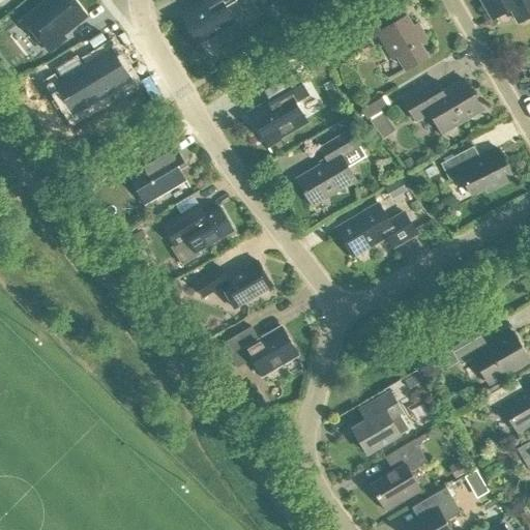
[(61,35),(85,16),(72,0),(48,0),(24,20),(49,51),(63,38),(61,35)]
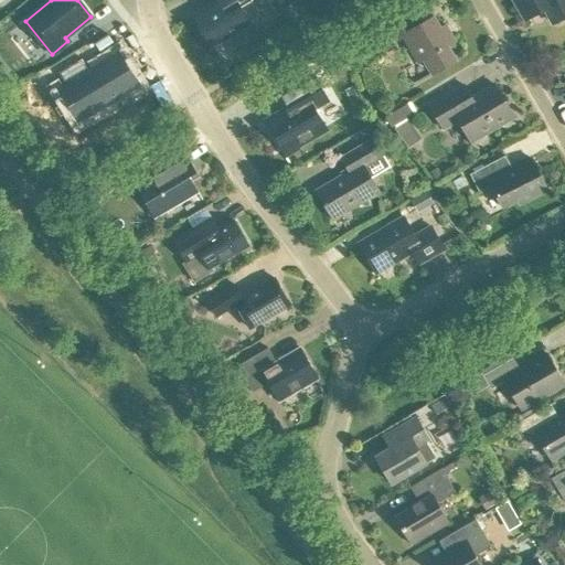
[(192,17),(210,46),(249,23),(240,8),(252,1),(251,0),(217,0),(219,1),(192,17)]
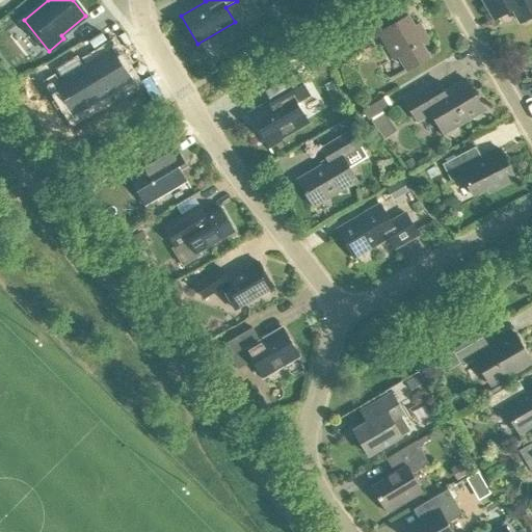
[(511,8),(520,22),(531,14),(531,0),(482,0),(494,19),(511,8)]
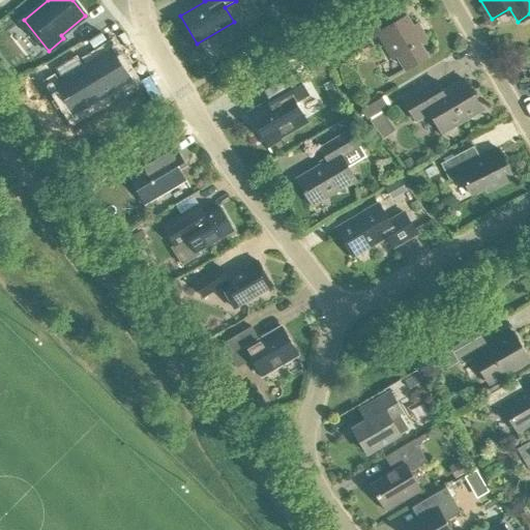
[(367,27),(373,35),(378,32),(391,57),(396,54),(405,68),(424,57),(417,42),(424,38),(416,24),(411,27),(405,17),(387,27),(382,19),(367,27)]
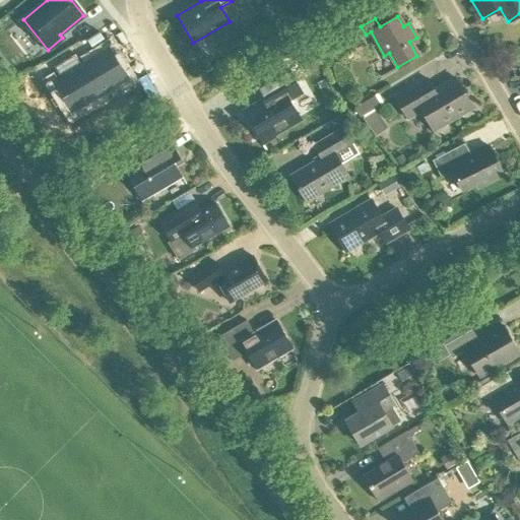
[(309,44),(296,52),(303,63),(316,56),(309,44)]
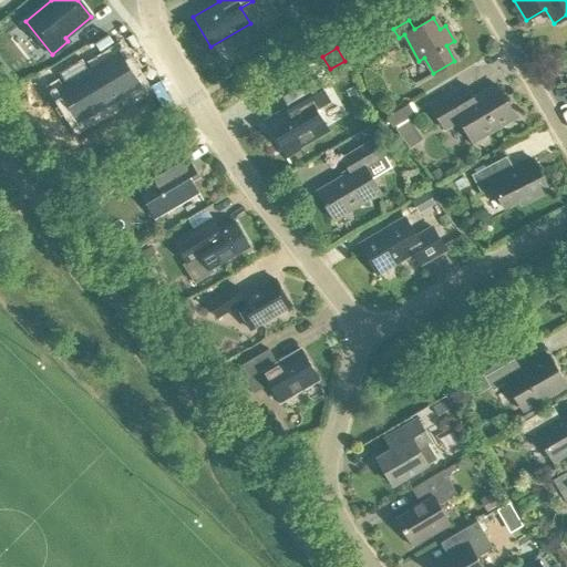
[(372,50),(368,48),(363,50),(362,54),(364,59),(369,60),(373,58),(374,53),(372,50)]
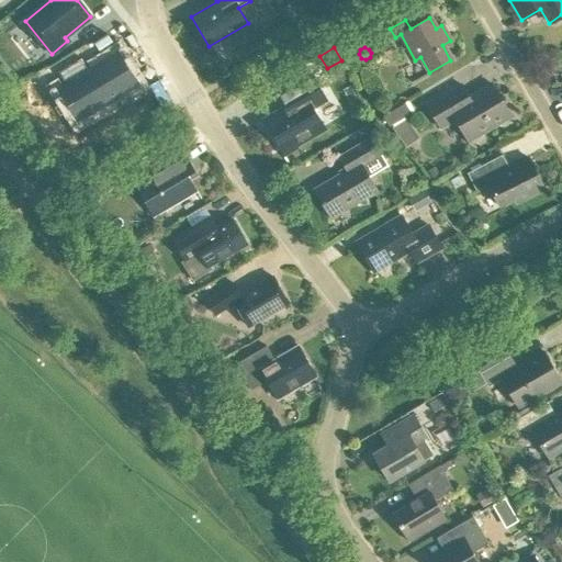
[(80,59),(54,75),(63,89),(72,83),(90,112),(135,85),(116,55),(88,72),(80,59)]
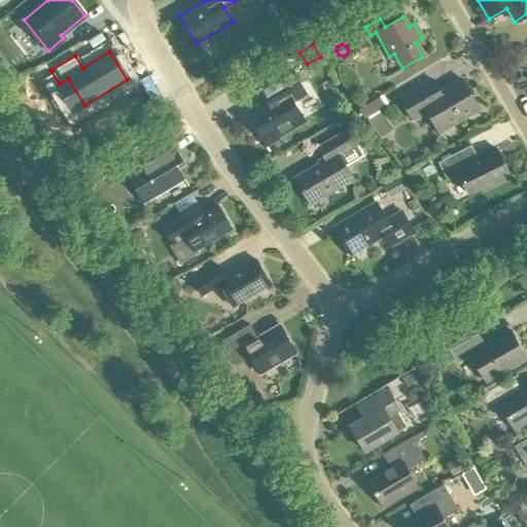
[(2,67),(0,68),(0,81),(8,75),(2,67)]
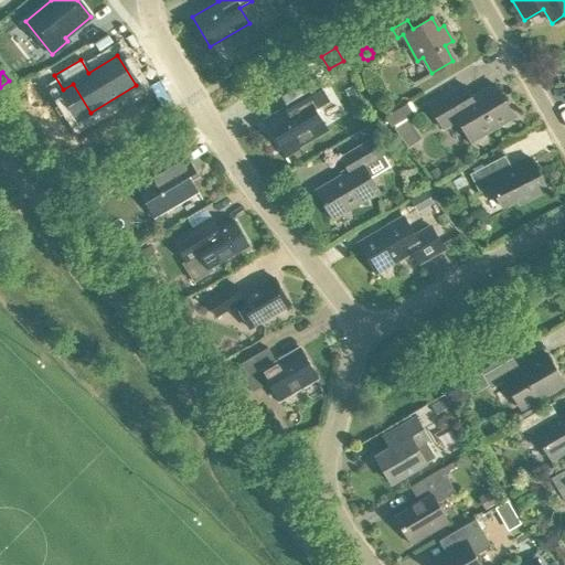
[(315,109),(329,102),(313,76),(278,97),(286,110),(264,123),(281,153),(326,127),(315,109)]
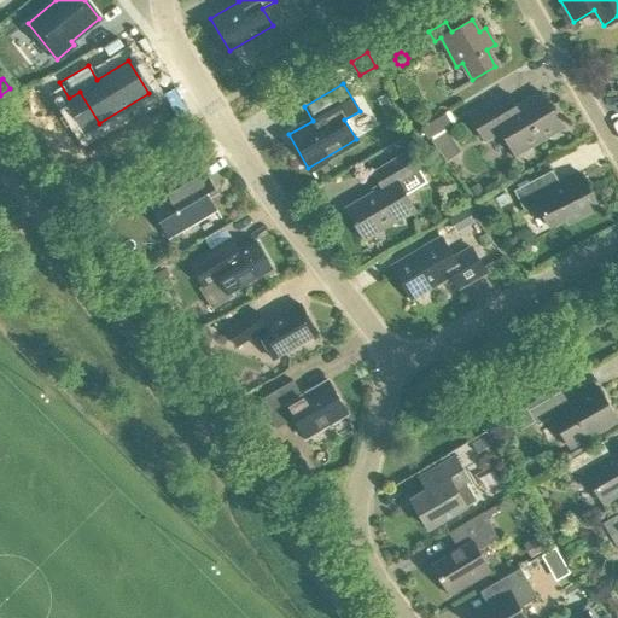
[(470,116),(484,140),(501,130),(514,155),(560,128),(540,93),(514,108),(507,93),(470,116)]
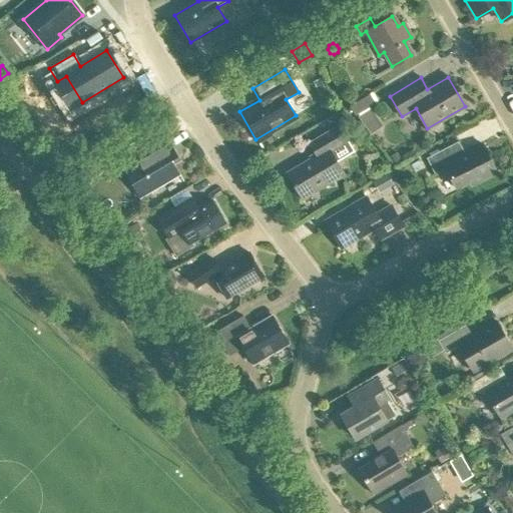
[(370,92),(354,101),(370,130),(386,122),(370,92)]
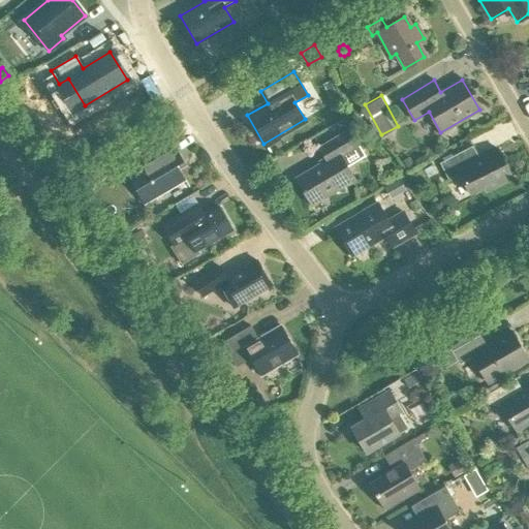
[(343,127),(354,120),(351,115),(340,122),(343,127)]
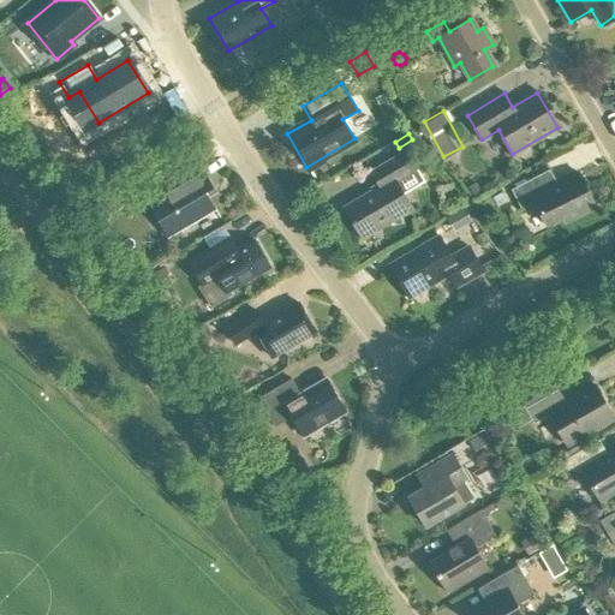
[(378,186),(344,208),(363,238),(412,209),(402,193),(423,181),(405,151),(370,172),(378,186)]
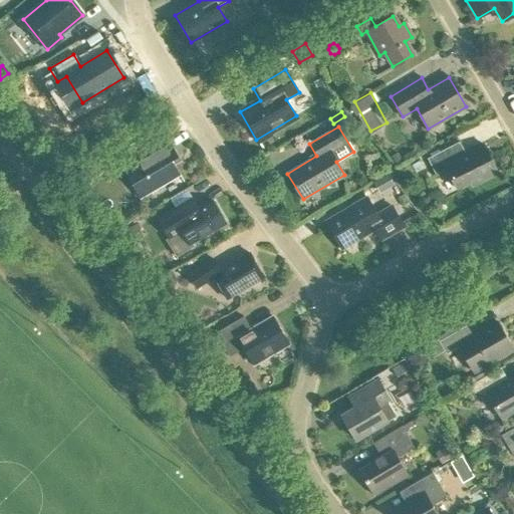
[(172,161),(179,157),(168,139),(120,167),(140,199),(180,175),(172,161)]
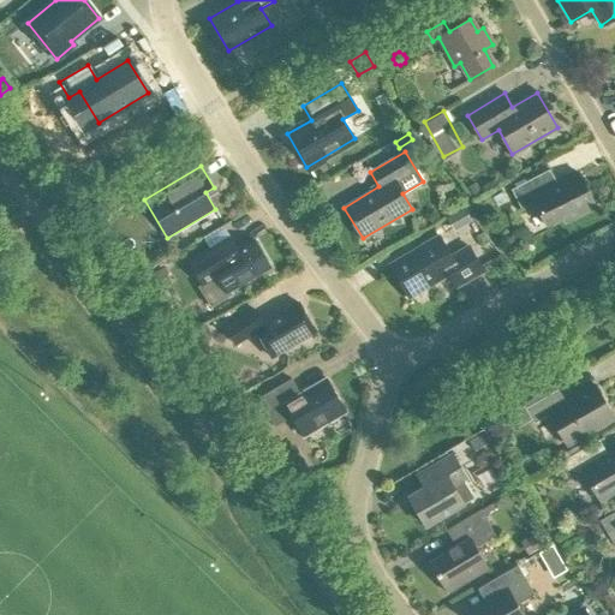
[(578,173),(556,184),(549,169),(511,190),(521,210),(533,203),(547,227),(562,220),(565,225),(596,208),(578,173)]
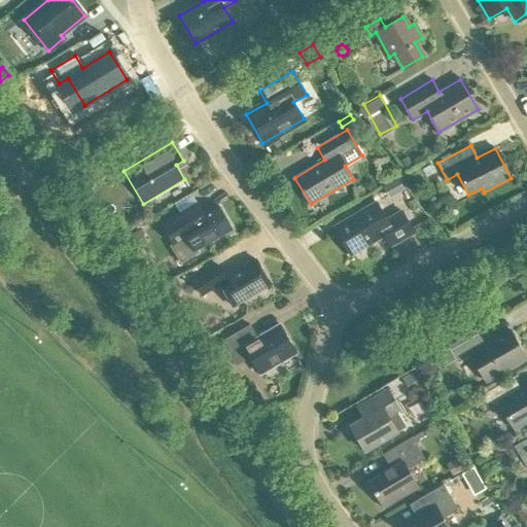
[(407,156),(399,161),(405,170),(412,166),(407,156)]
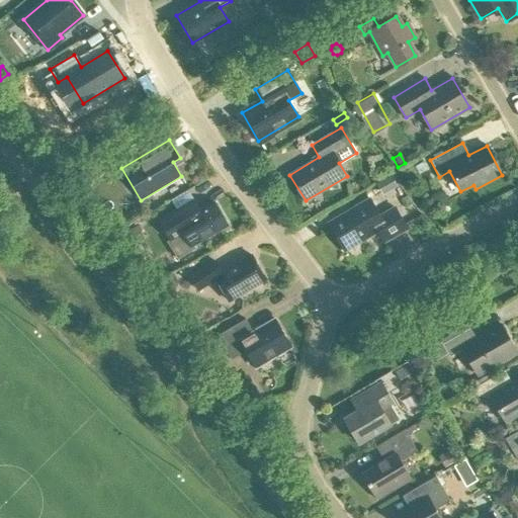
[(90,172),(80,178),(87,189),(97,183),(90,172)]
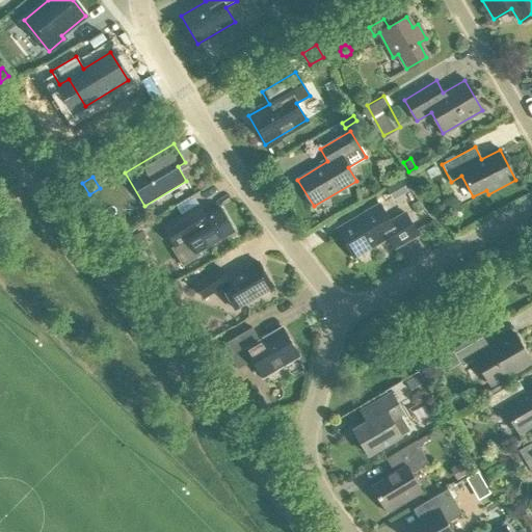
[(387,190),(393,201),(408,192),(402,181),(387,190)]
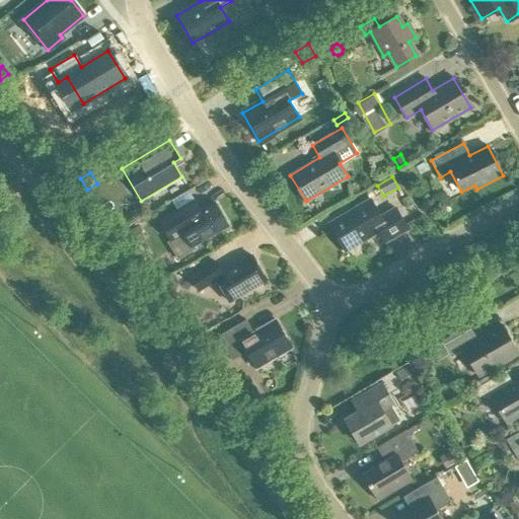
[(328,224),(345,251),(378,231),(384,242),(408,229),(395,208),(380,217),(370,199),(328,224)]
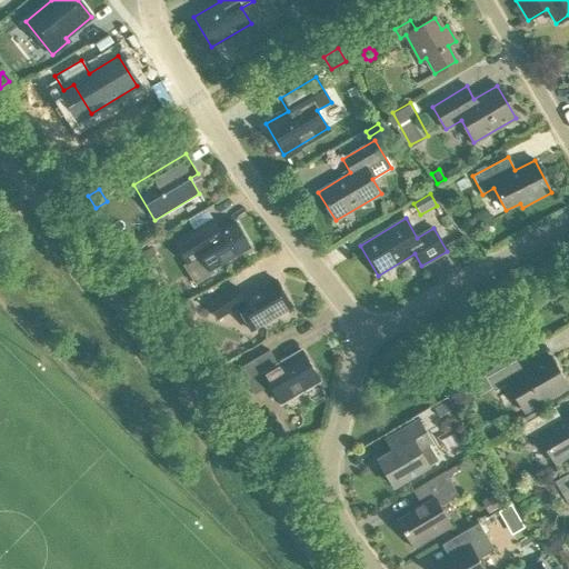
[(249,248),(235,222),(216,233),(203,225),(175,242),(188,263),(185,266),(196,285),(213,273),(211,270),(249,248)]
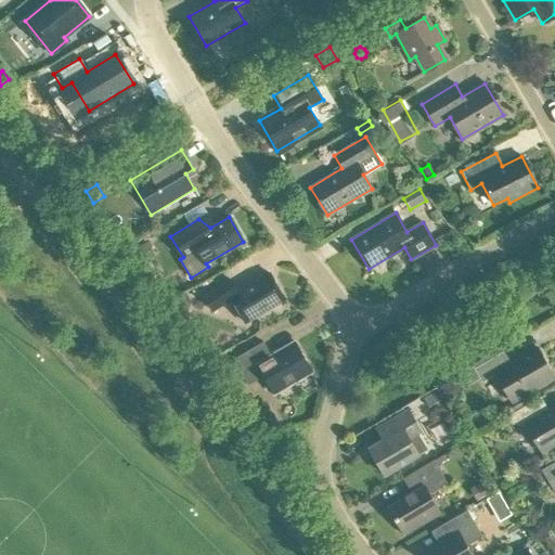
[(154,254),(146,242),(137,248),(144,260),(154,254)]
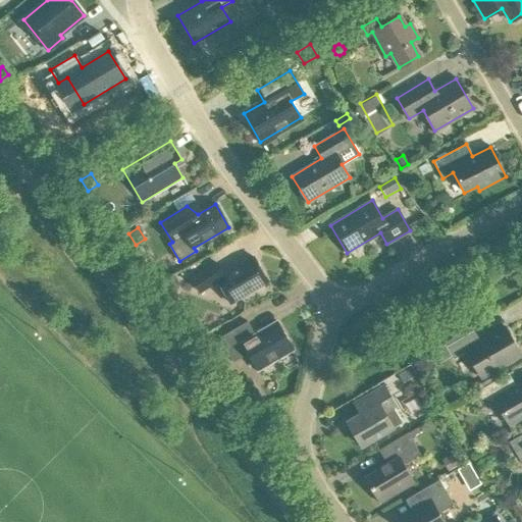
[(201,294),(217,283),(231,305),(268,282),(252,257),(230,271),(229,270),(222,274),(216,265),(192,280),(201,294)]
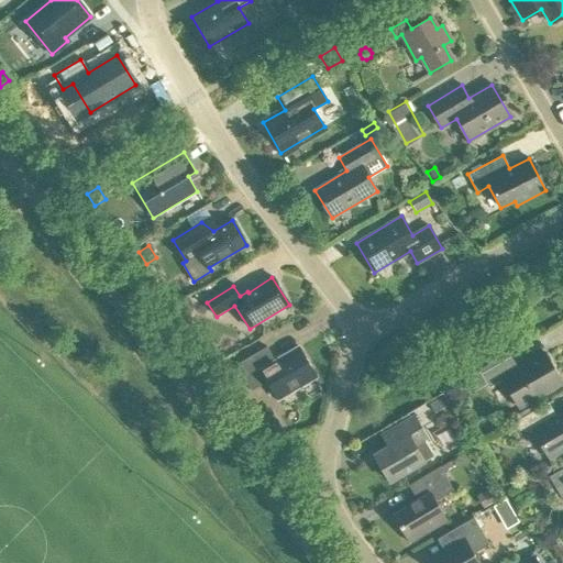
[(267,382),(277,399),(316,376),(298,346),(275,361),(266,348),(235,365),(251,392),(267,382)]
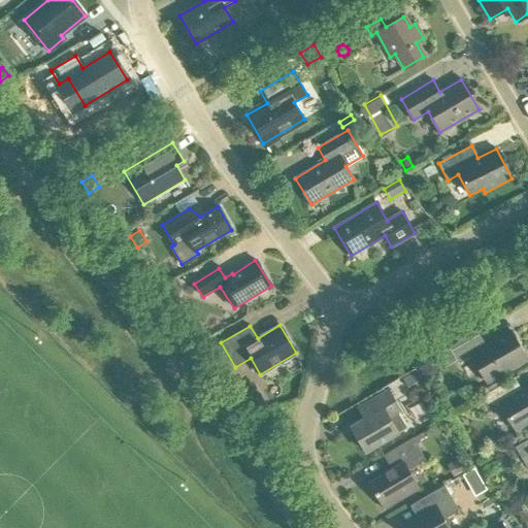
[(451,351),(458,364),(471,356),(486,382),(526,358),(510,332),(486,347),(479,334),(451,351)]
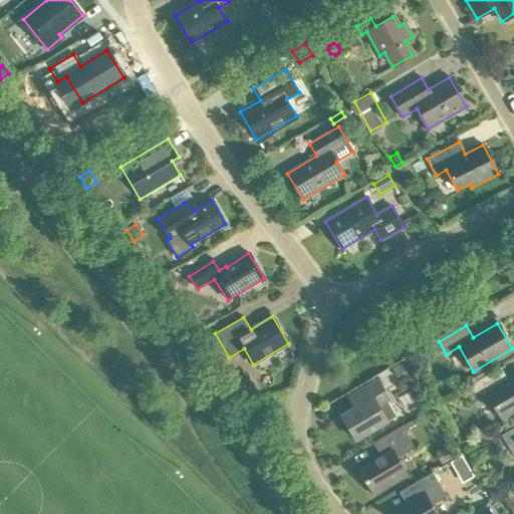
[(406,372),(401,363),(392,368),(397,377),(406,372)]
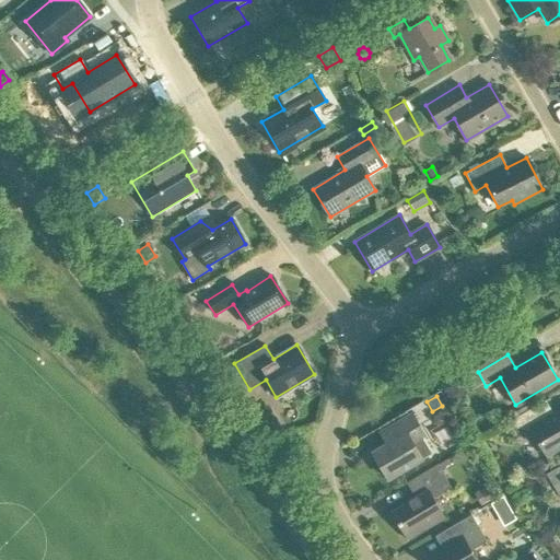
[(531,431),(532,430),(547,456),(559,448),(559,409),(552,413),(545,400),(511,421),(514,427),(531,431)]
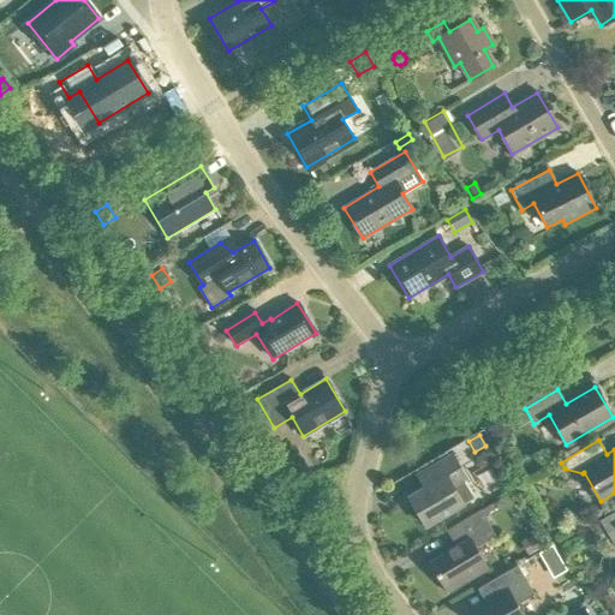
[(311,472),(296,445),(280,453),(287,466),(290,465),(299,479),(311,472)]
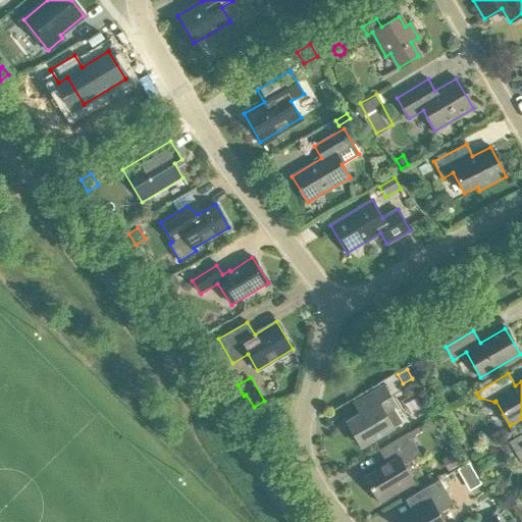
[(402,423),(393,408),(396,406),(383,385),(354,403),(360,414),(347,422),(361,447),(393,428),(402,423)]
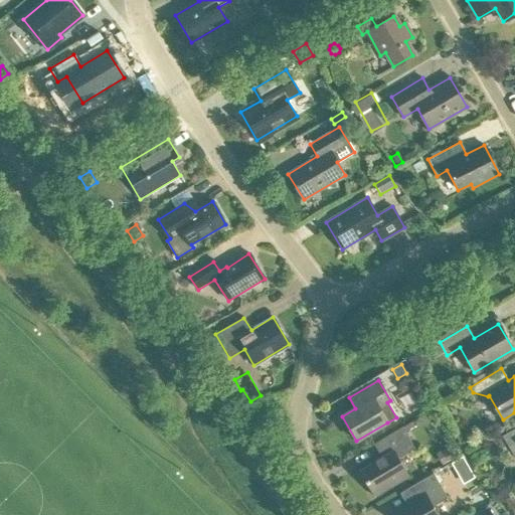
[(381,458),(359,471),(374,497),(408,477),(397,458),(414,449),(401,427),(373,445),(381,458)]
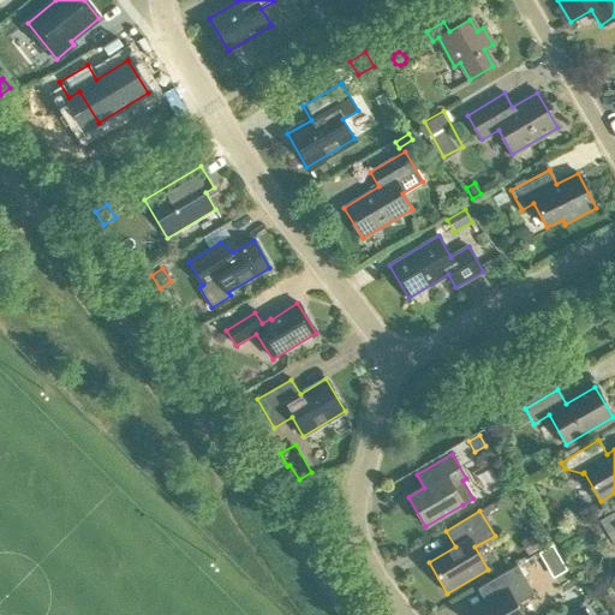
[(614,512),(599,521),(614,544),(614,542),(614,512)]
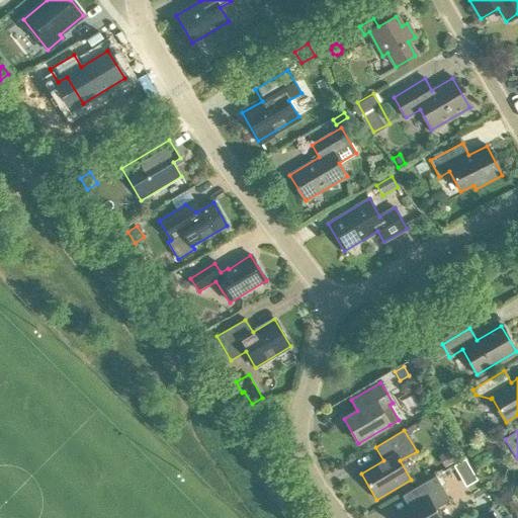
[(437,455),(445,468),(458,461),(450,447),(437,455)]
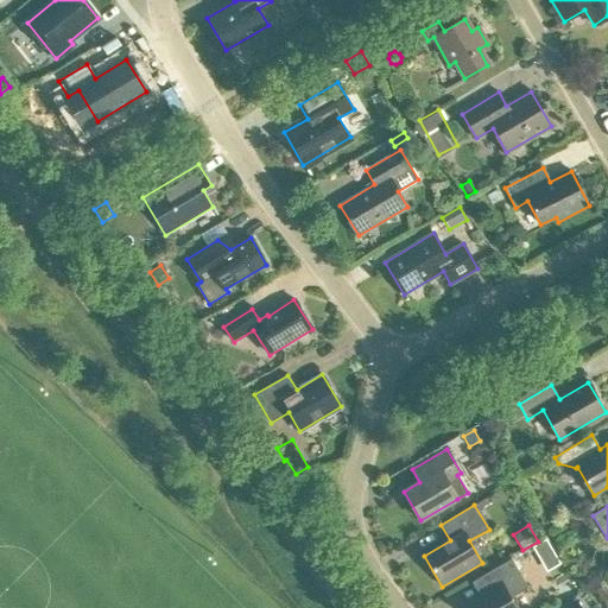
[(515,607),(511,599),(527,588),(511,559),(480,577),(487,589),(463,603),(466,607),(515,607)]
